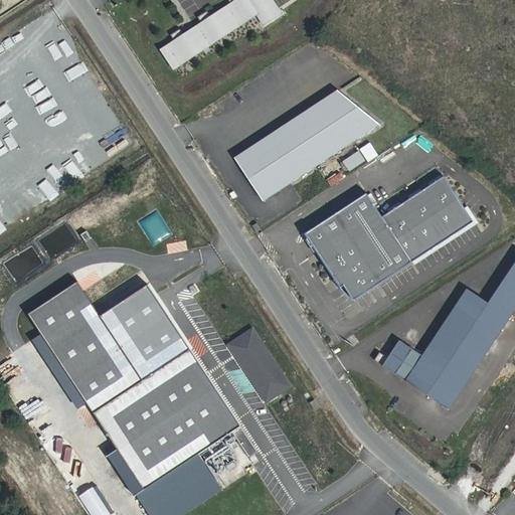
[(271,0),(239,0),(164,50),(174,65),(256,11),(265,23),(280,13),(271,0)]
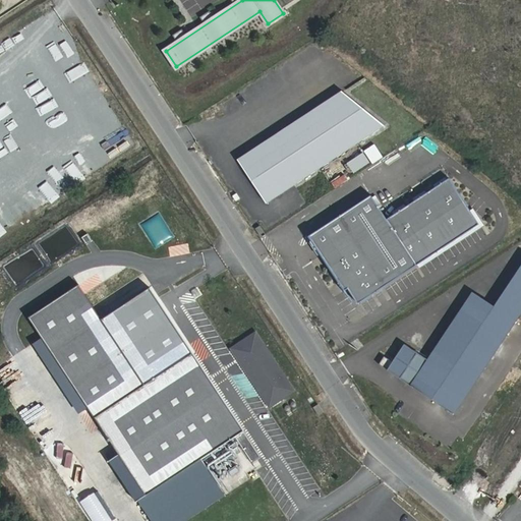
[(343,92),(238,160),(267,204),(385,126),(343,92)]
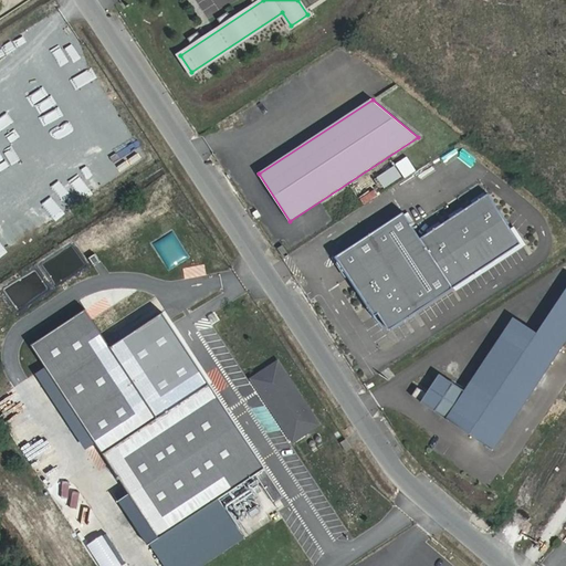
[(385,188),(404,177),(396,165),(377,177),(385,188)]
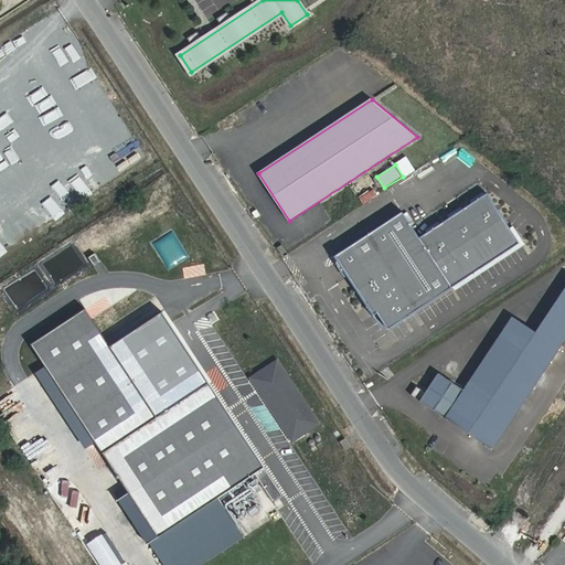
[(488,194),(420,238),(454,288),(521,244),(488,194)]
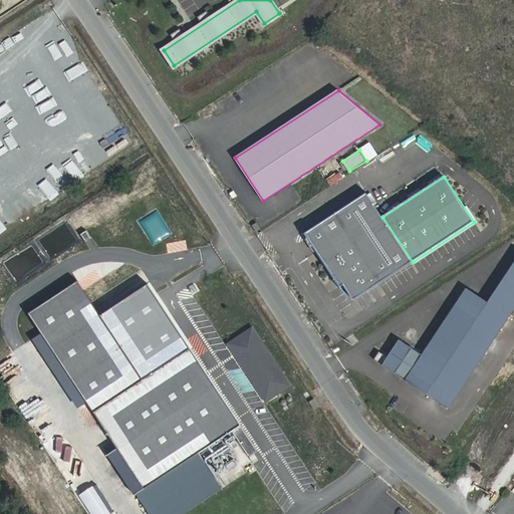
[(366,193),(305,233),(335,279),(338,276),(353,300),(413,262),(382,217),(366,193)]
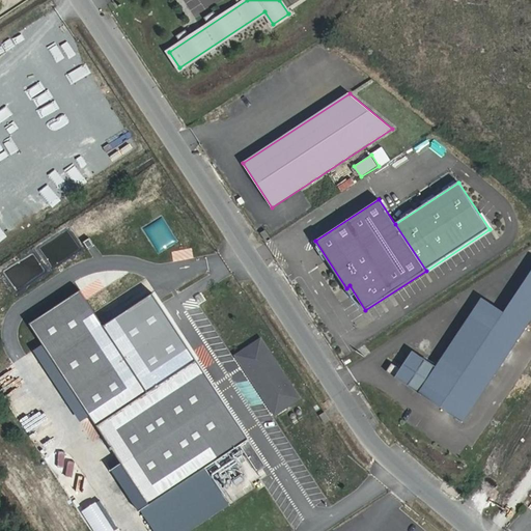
[(266,230),(260,233),(266,242),(271,239),(266,230)]
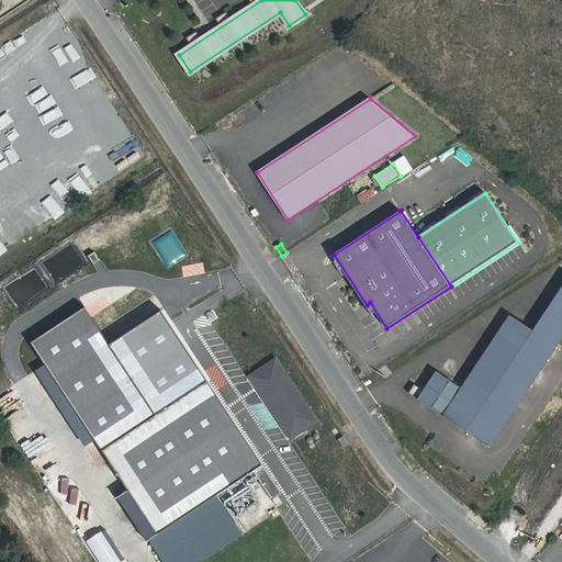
[(94,253),(89,256),(93,265),(100,260),(94,253)]
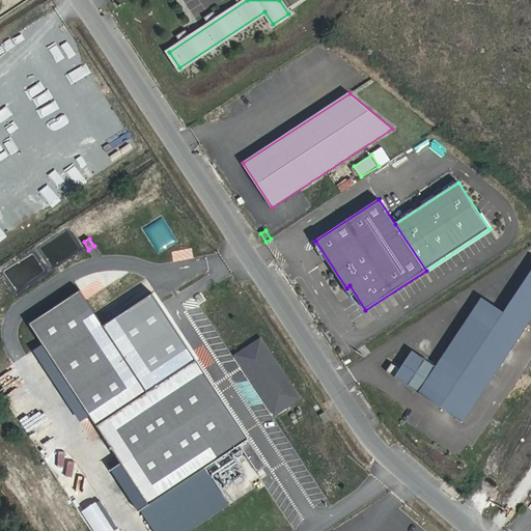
[(483,299),(420,393),(463,421),(530,318),(530,272),(504,313),(483,299)]
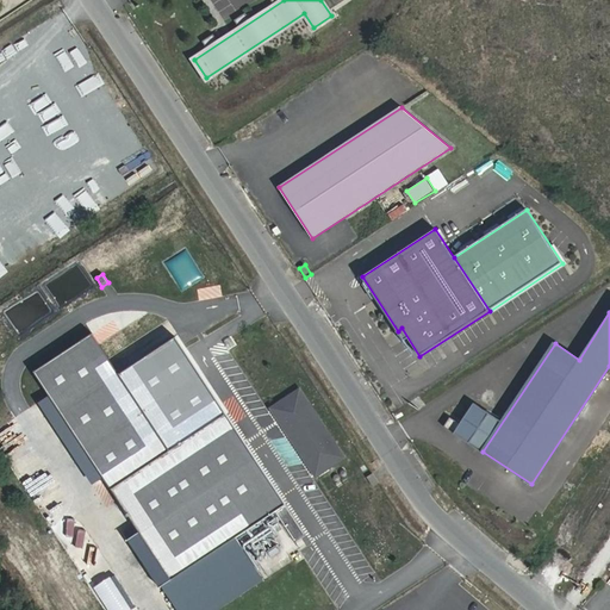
[(93,334),(35,372),(173,579),(287,504),(228,415),(172,452),(93,334)]
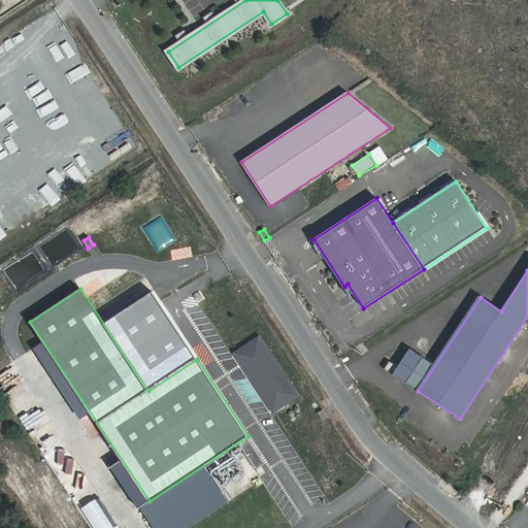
[(259,337),(235,353),(275,411),(299,396),(259,337)]
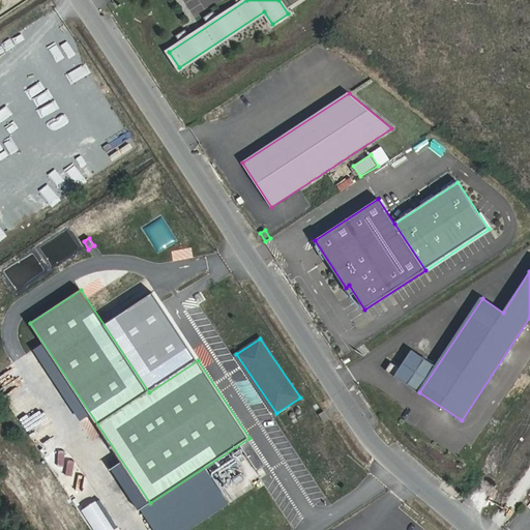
[(391,361),(386,371),(393,376),(400,365),(391,361)]
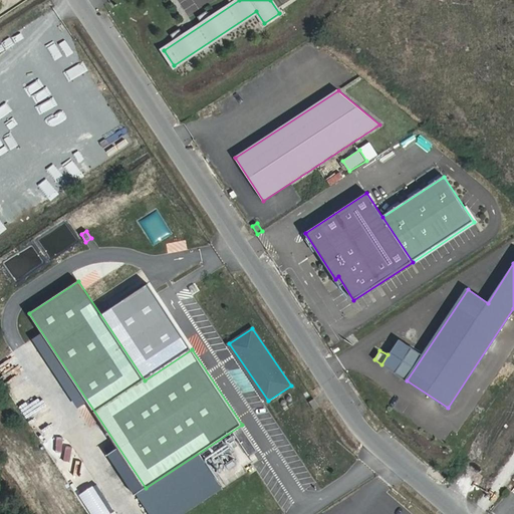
[(82,450),(77,452),(88,471),(93,468),(82,450)]
